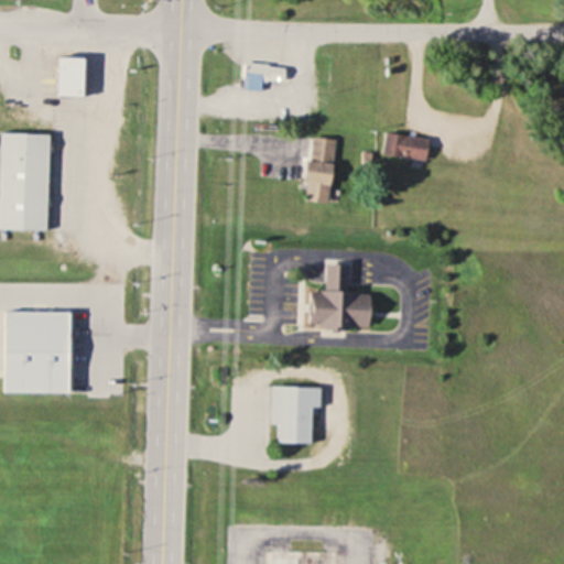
[(83,96),(83,57),(56,57),(56,96),(83,96)]
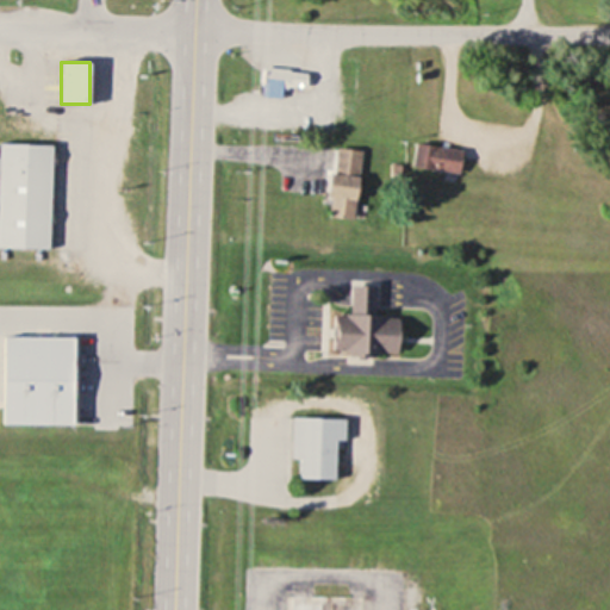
[(309,69),(261,69),(261,88),(309,88),(309,69)]
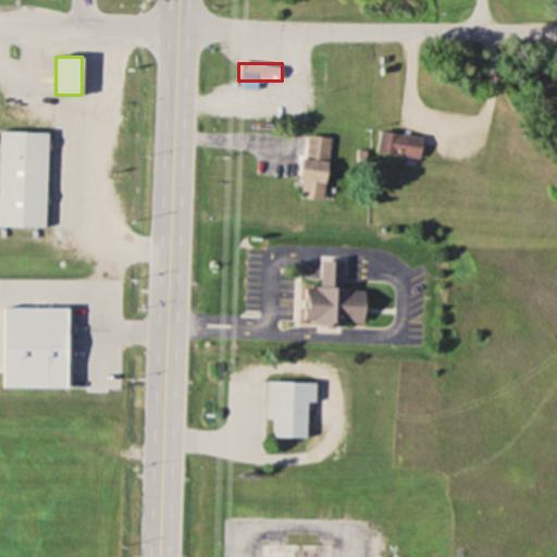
[(0,227),(46,229),(48,132),(0,131),(0,227)]
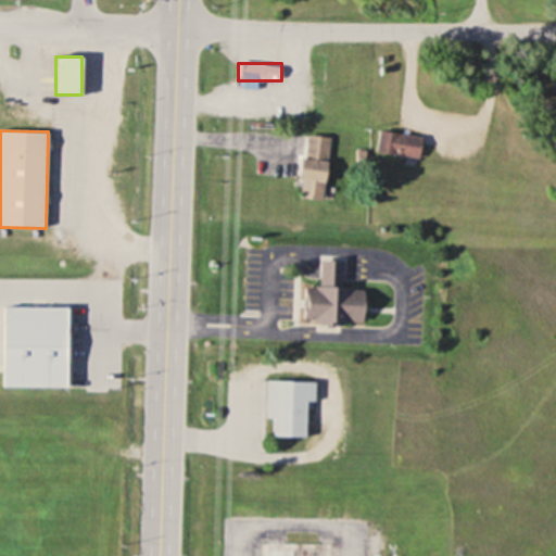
[(376,151),(419,159),(422,137),(380,130),(376,151)]
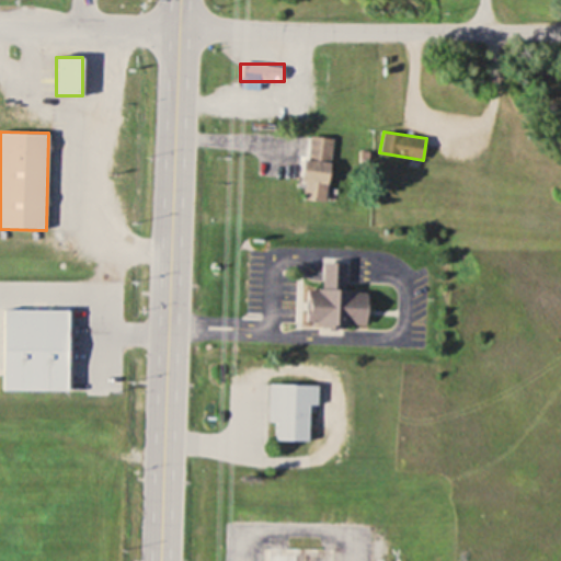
[(300,198),(327,202),(334,138),(308,135),(300,198)]
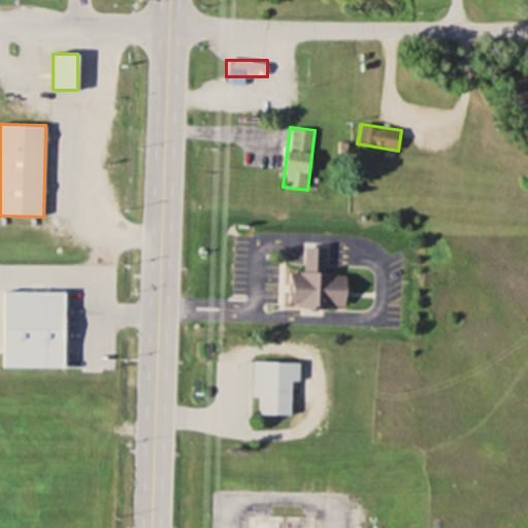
[(289,305),(345,307),(345,273),(327,272),(328,243),(305,243),(304,271),(290,271),(289,305)]
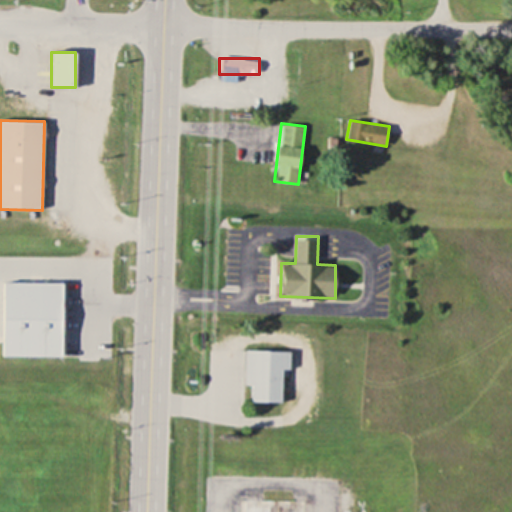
[(3,356),(62,356),(62,282),(3,282),(3,356)]
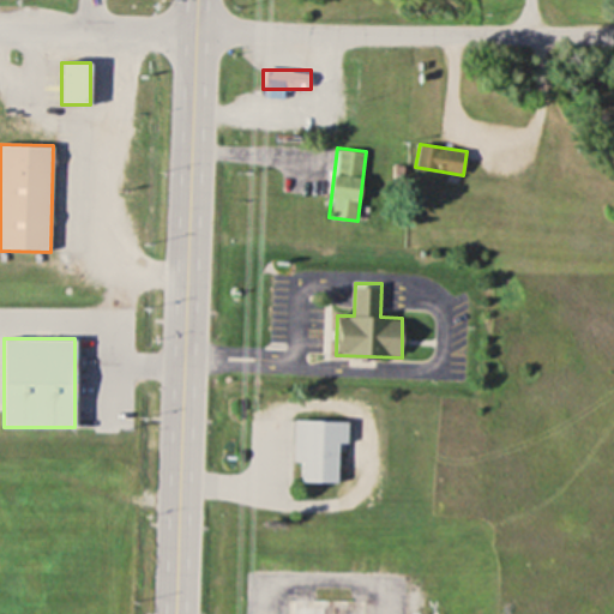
[(338,482),(339,446),(348,446),(348,420),(295,420),(295,461),(304,461),(304,481),(338,482)]
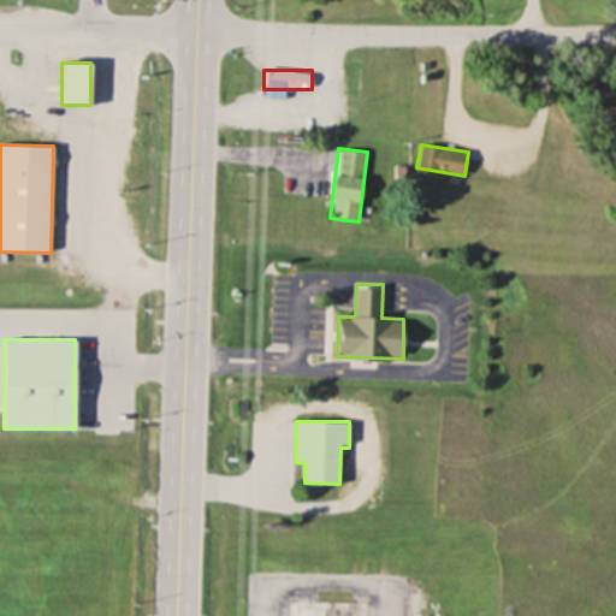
[(295,615),(368,615),(368,599),(295,599),(295,615)]
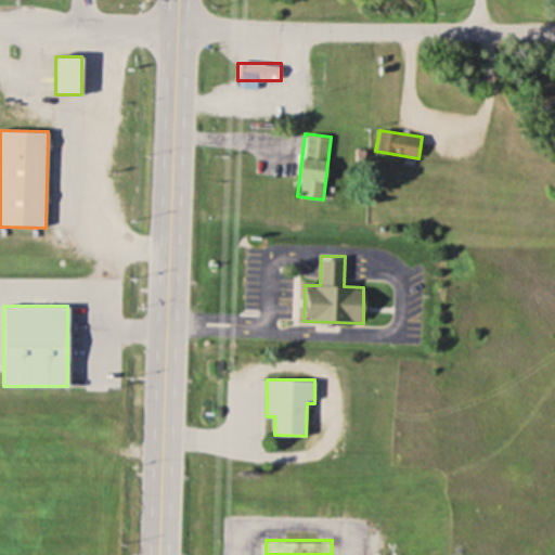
All buildings are outlined.
